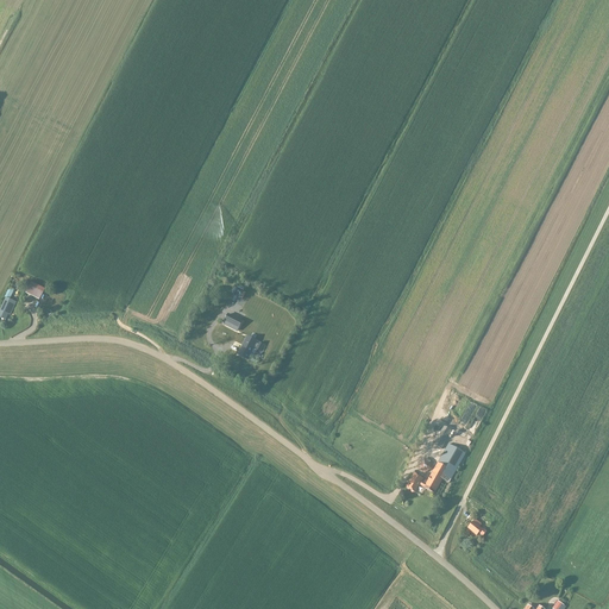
[(30,287),(26,294),(39,300),(43,293),(30,287)]
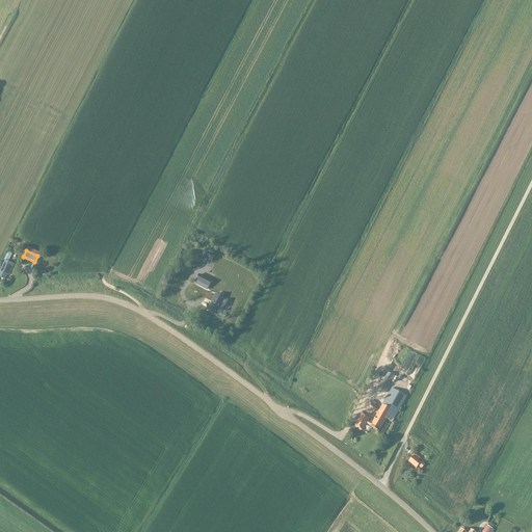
[(0,277),(4,281),(7,273),(10,267),(14,269),(16,266),(11,264),(5,261),(3,265),(0,272),(0,277)]
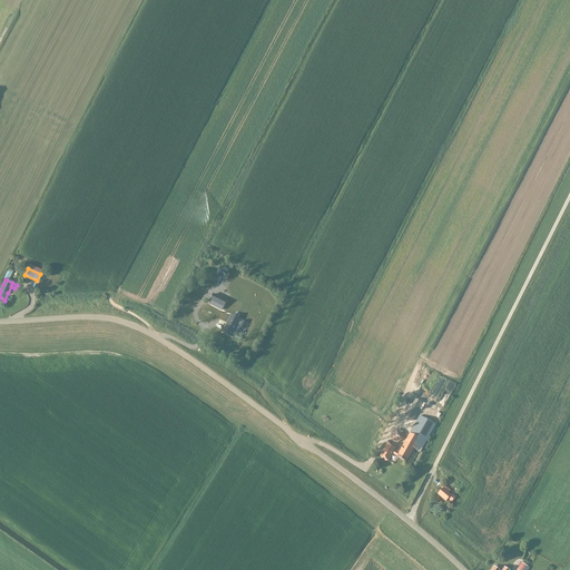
[(209,304),(222,311),(226,302),(214,295),(209,304)]
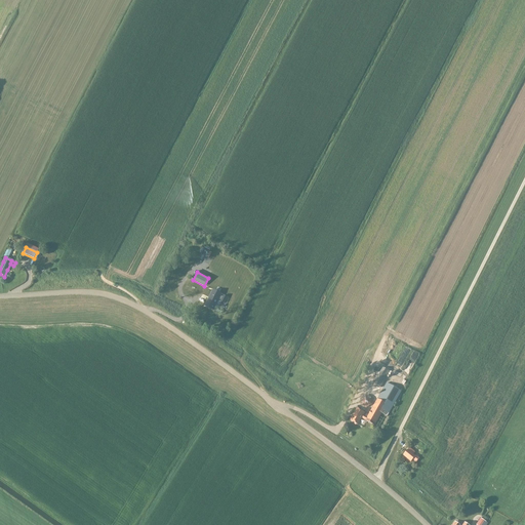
[(213,290),(205,306),(213,310),(218,299),(220,300),(220,301),(224,304),(225,301),(227,303),(227,301),(226,300),(227,297),(224,295),(223,297),(220,296),(221,294),(213,290)]
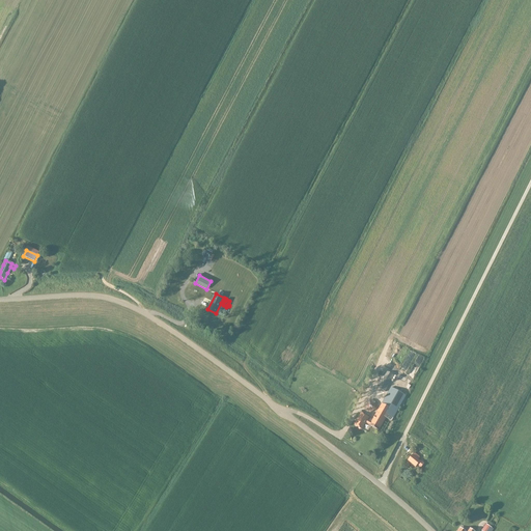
[(411,368),(415,370),(421,356),(416,354),(411,368)]
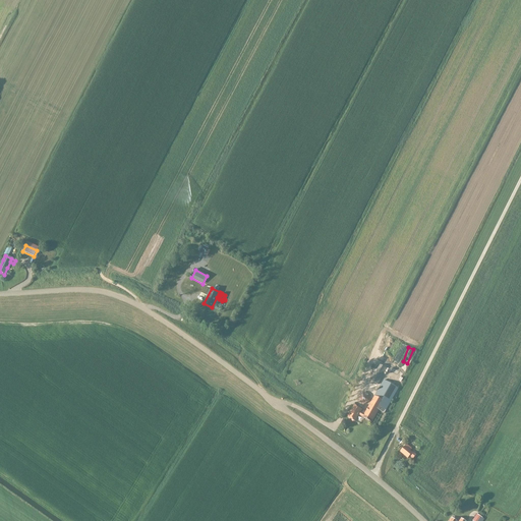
[(387,369),(381,365),(370,382),(378,386),(387,369)]
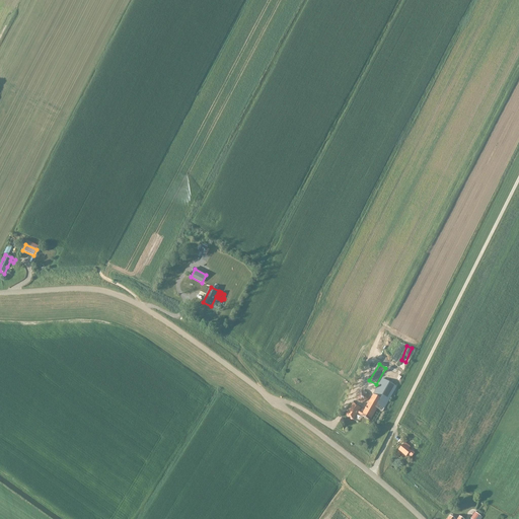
[(350,411),(347,417),(353,421),(357,415),(357,416),(358,414),(361,416),(361,417),(370,422),(377,410),(382,412),(396,388),(382,379),(364,411),(353,404),(349,411),(350,411)]
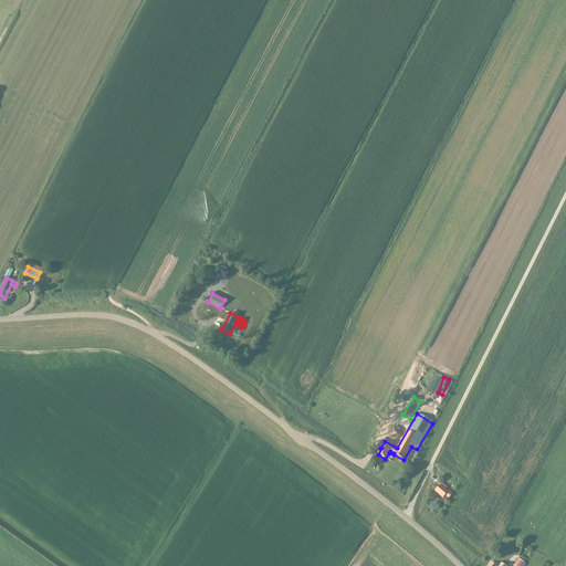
[(388,430),(388,437),(395,441),(401,437),(400,430),(394,427),(388,430)]
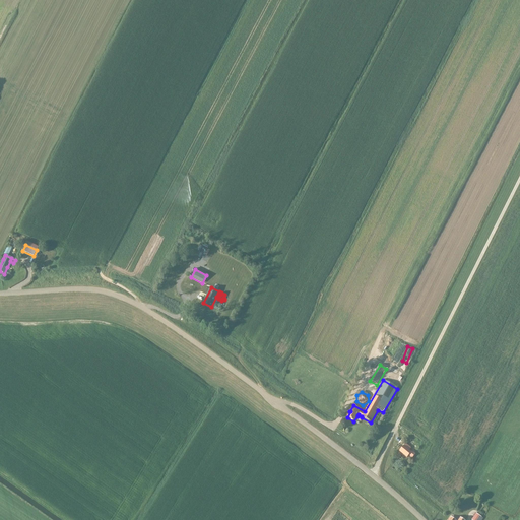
[(405,444),(399,451),(406,458),(411,453),(409,451),(411,448),(405,444)]
